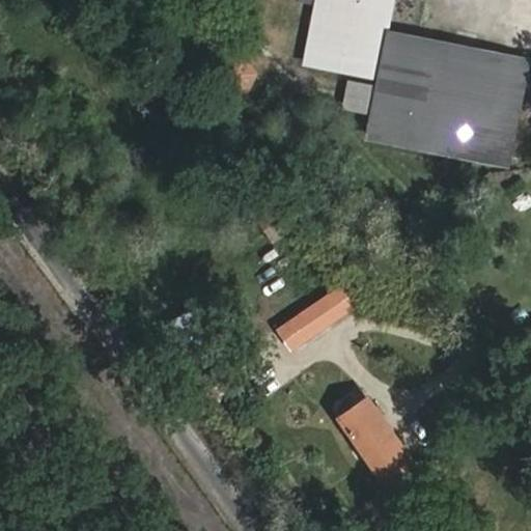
[(394,0),(297,0),(297,2),(313,4),(301,67),(346,76),(341,110),(368,115),(365,140),(511,169),(530,58),(390,29),(394,0)]
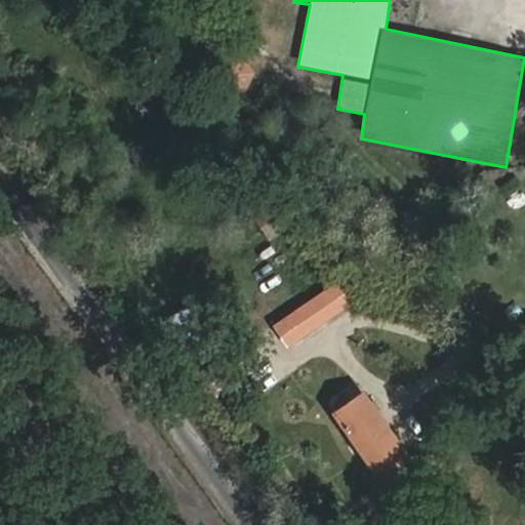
[(296,203),(263,226),(277,248),(311,225),(296,203)]
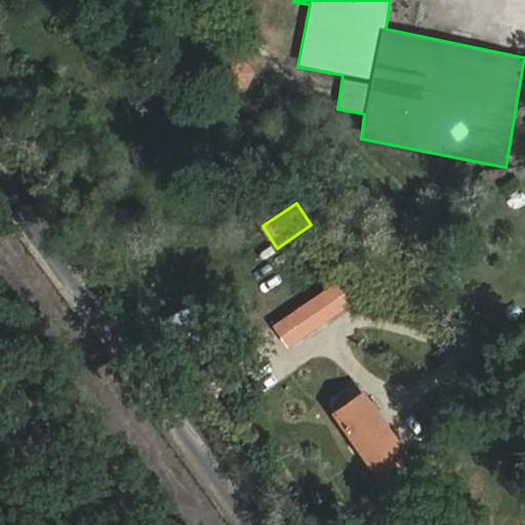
[(356,311),(340,288),(276,333),(290,355),(356,311)]
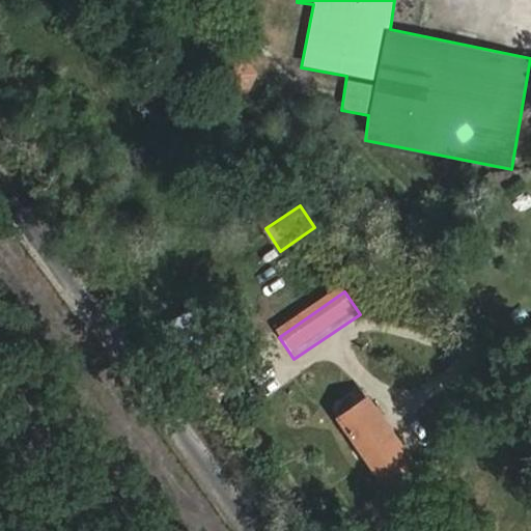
[(422,473),(374,403),(339,427),(387,497),(422,473)]
